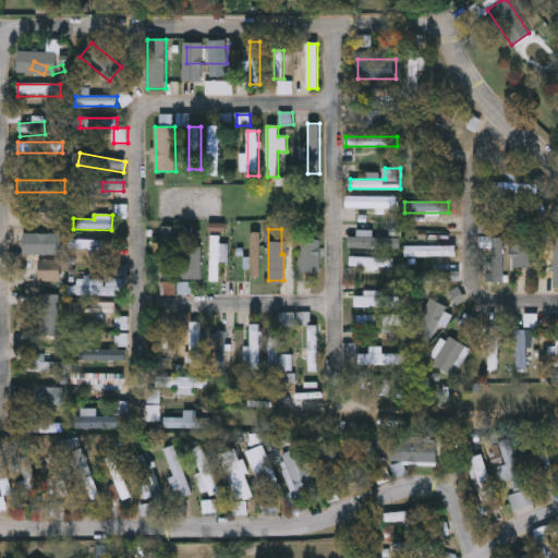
[(373,238),(400,238),(400,249),(349,247),(349,237),(358,237),(358,230),(373,230),(373,238)]
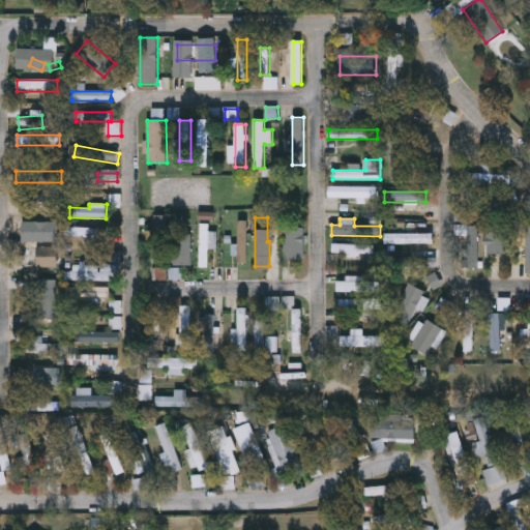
[(247,221),(247,263),(238,263),(238,221),(247,221)]
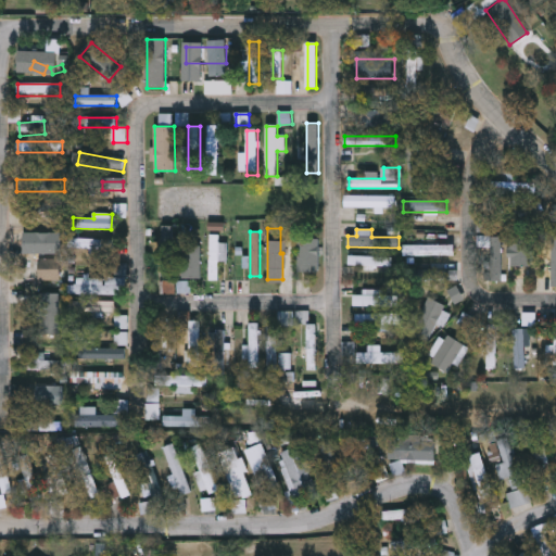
[(25,250),(25,234),(60,234),(60,250),(25,250)]
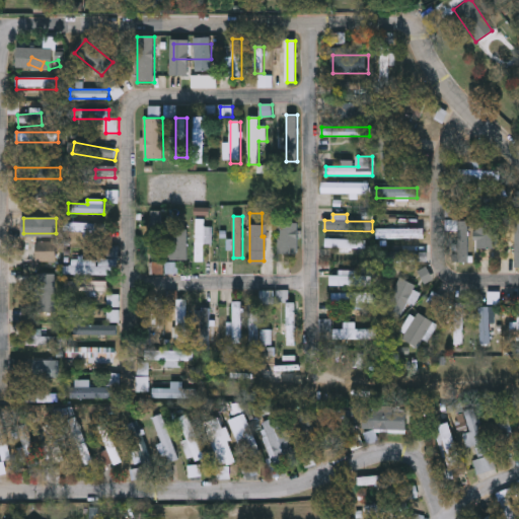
[(212,243),(205,243),(205,262),(197,262),(197,219),(205,219),(205,227),(212,227),(212,243)]
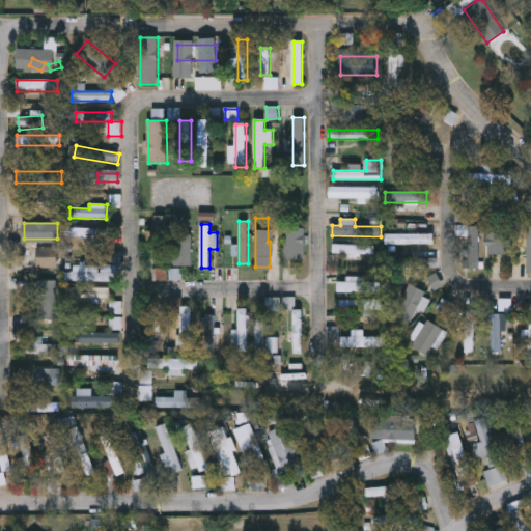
[(457,235),(457,226),(480,226),(480,269),(464,269),(464,235),(457,235)]
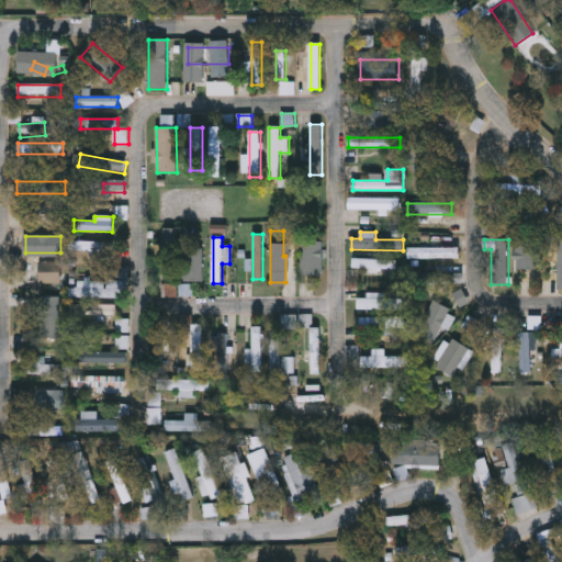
[(115,251),(71,251),(71,242),(115,242),(115,251)]
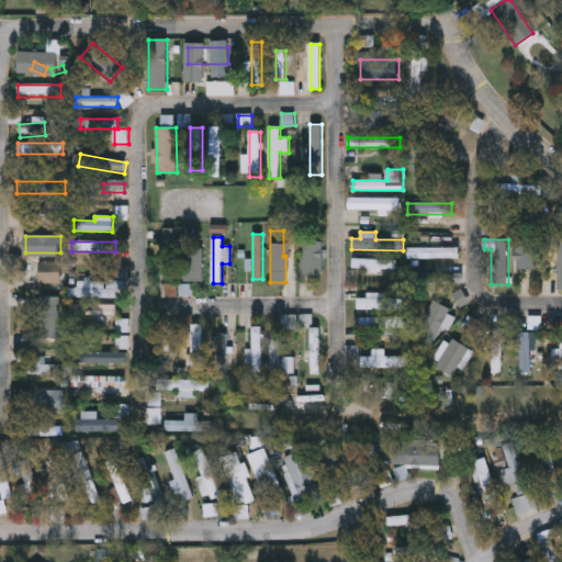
[(323,242),(323,274),(301,274),(302,242),(323,242)]
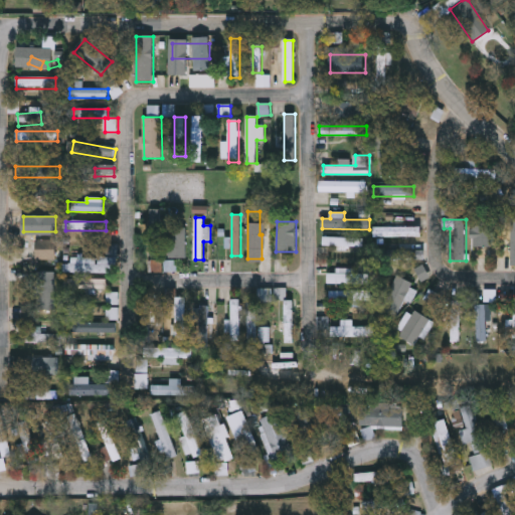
[(493,221),(493,246),(474,246),(474,221),(493,221)]
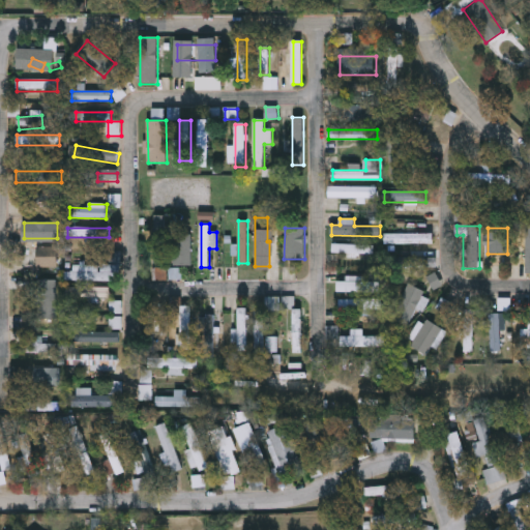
[(155,268),(147,268),(147,230),(155,230),(155,268)]
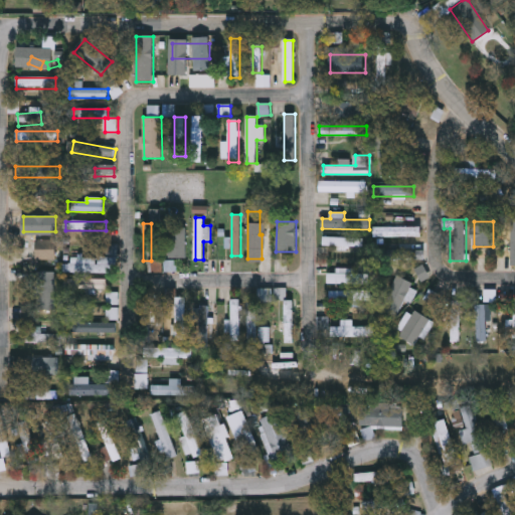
[(167,258),(167,227),(186,227),(186,258),(167,258)]
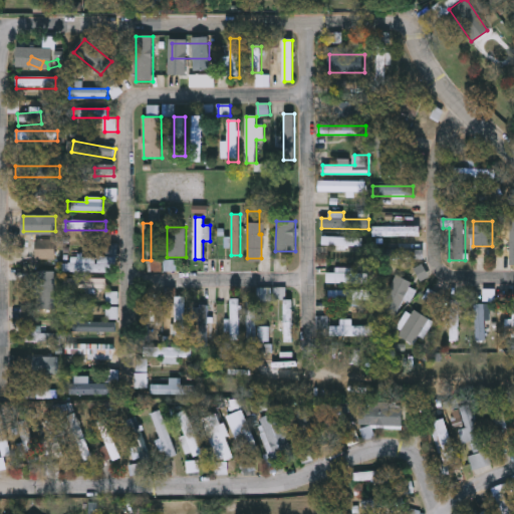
[(373,227),(421,227),(421,236),(373,236),(373,227)]
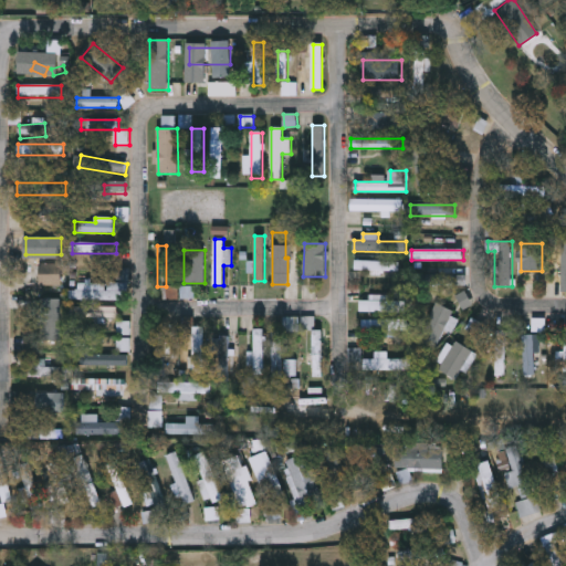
[(399,261),(399,271),(355,271),(355,261),(399,261)]
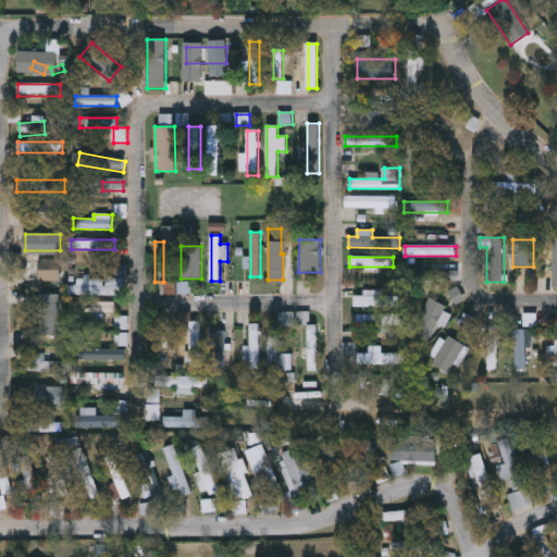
[(57,283),(42,279),(48,259),(62,262),(57,283)]
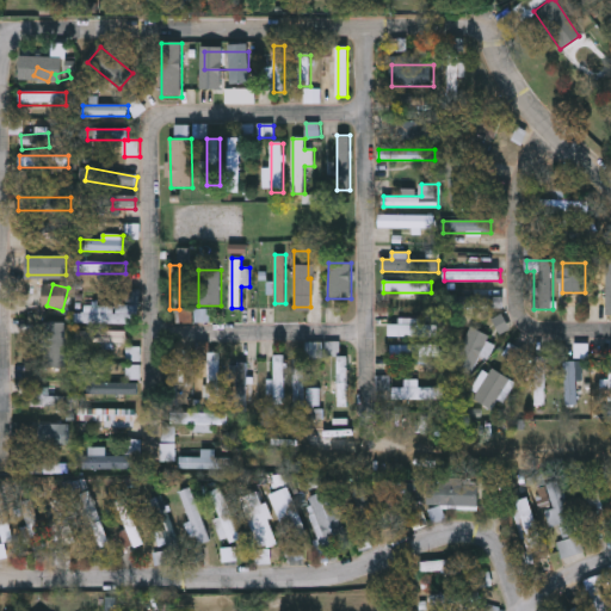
[(503,296),(503,308),(455,308),(455,296),(503,296)]
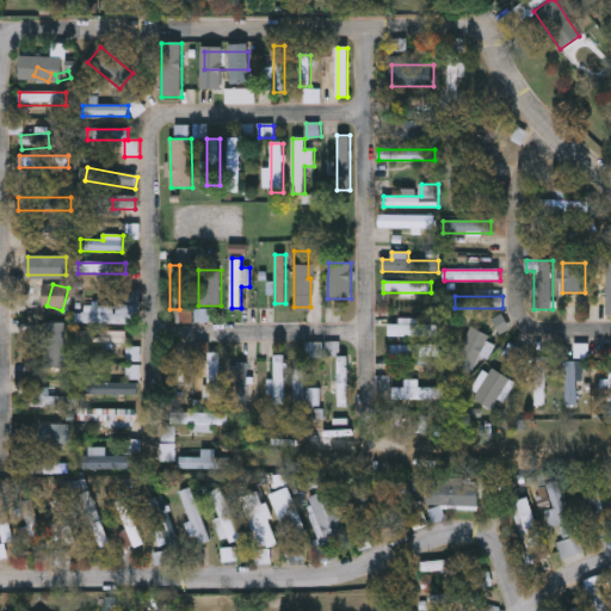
[(75,313),(85,313),(85,306),(134,306),(134,323),(75,323),(75,313)]
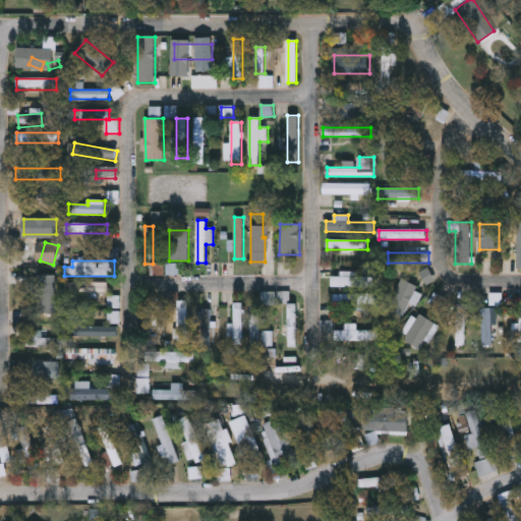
[(38,274),(55,274),(55,312),(38,312),(38,274)]
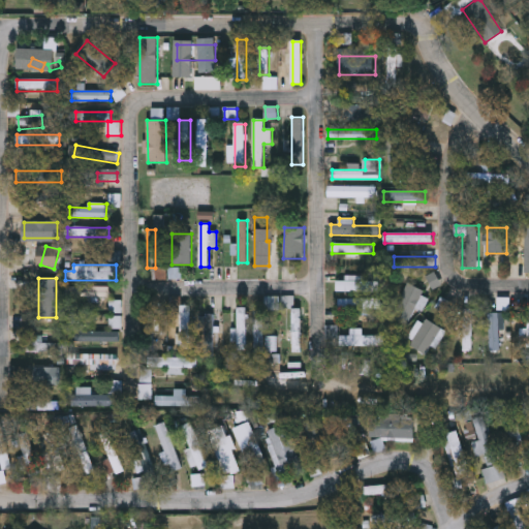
[(377,281),(377,291),(337,291),(337,281),(377,281)]
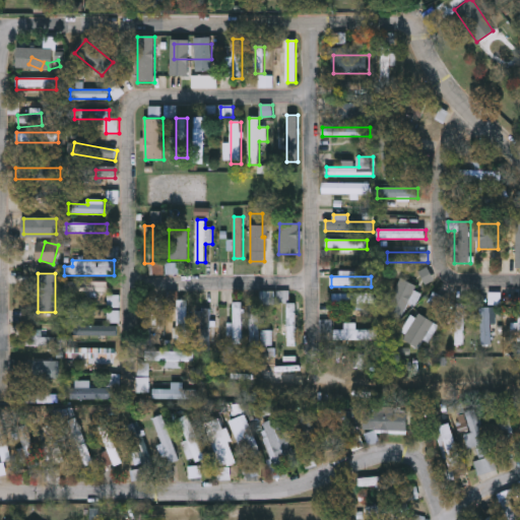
[(383,310),(403,278),(418,287),(398,320),(383,310)]
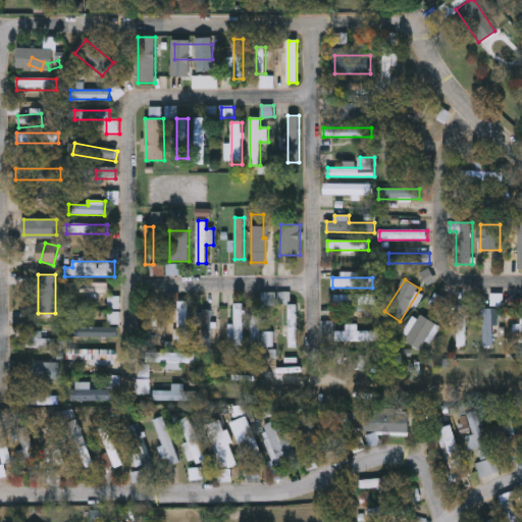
[(66,283),(108,283),(108,293),(66,293),(66,283)]
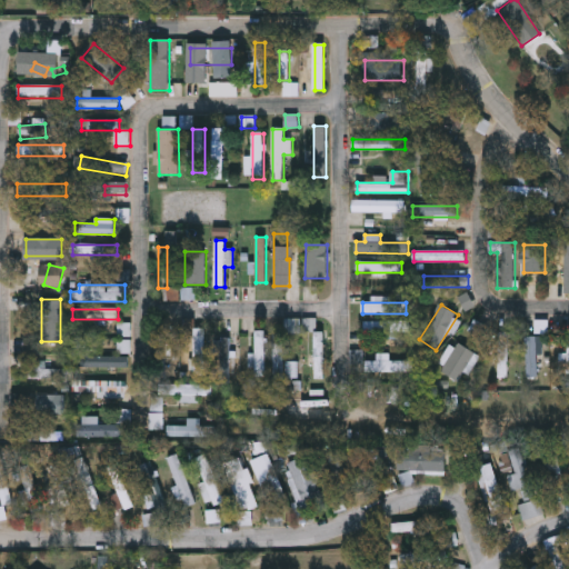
[(301,319),(301,333),(286,333),(286,319),(301,319)]
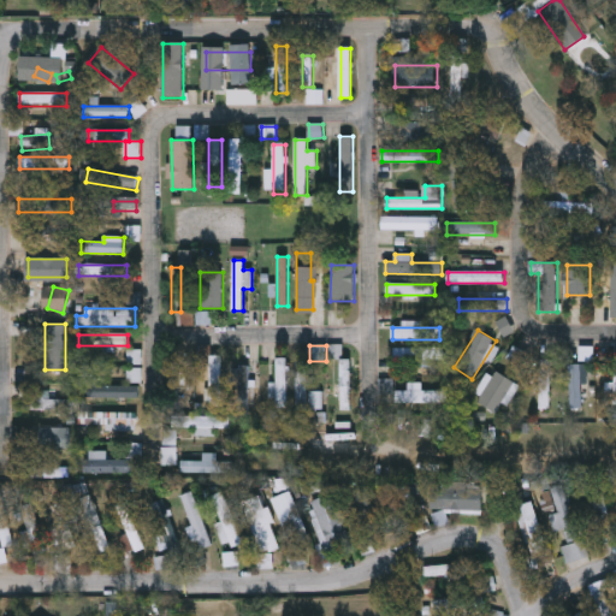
[(395,359),(395,348),(442,348),(442,359),(395,359)]
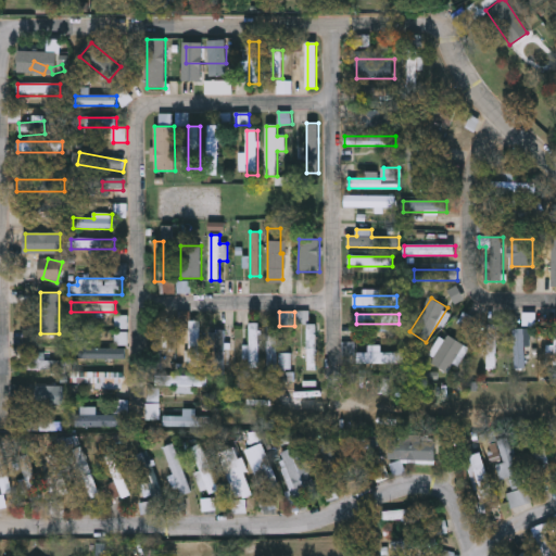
[(127,316),(127,329),(115,329),(115,316),(127,316)]
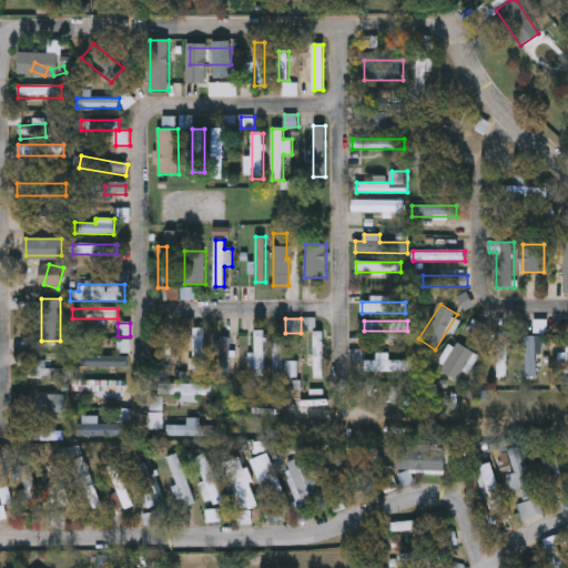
[(203,328),(203,374),(194,374),(194,328),(203,328)]
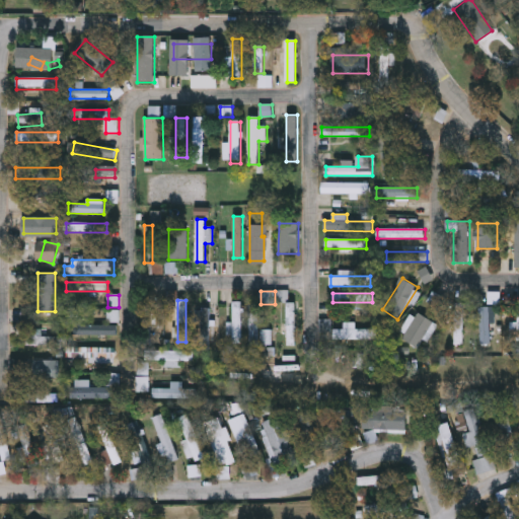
[(241,302),(241,343),(232,342),(232,302),(241,302)]
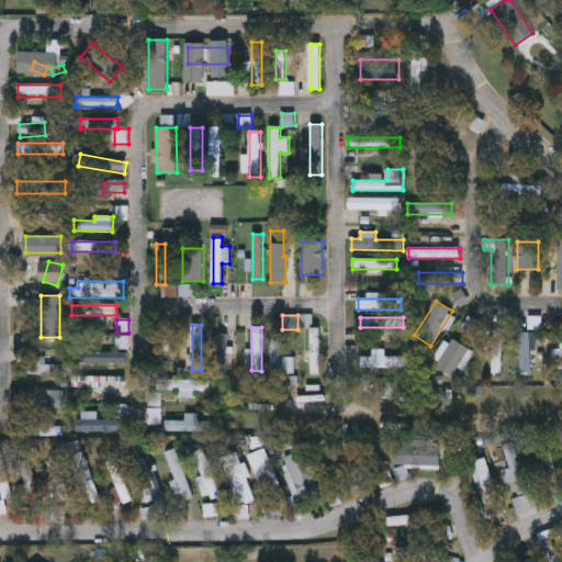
[(319,327),(319,373),(310,373),(310,327),(319,327)]
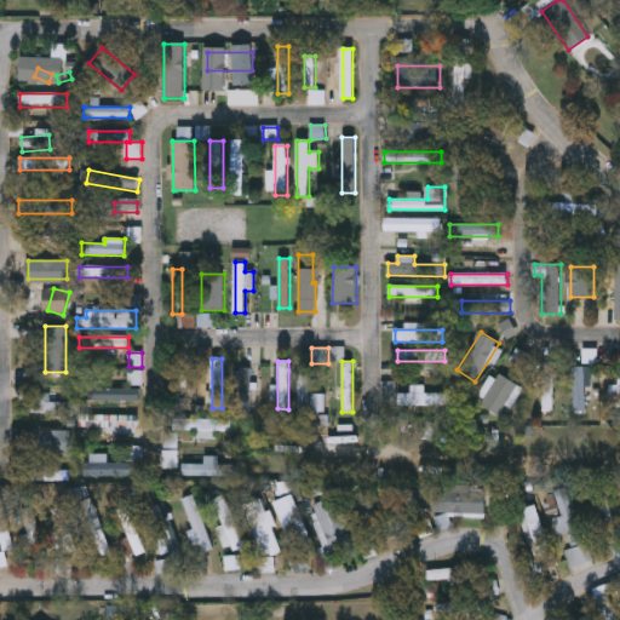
[(541,412),(541,362),(555,362),(555,412),(541,412)]
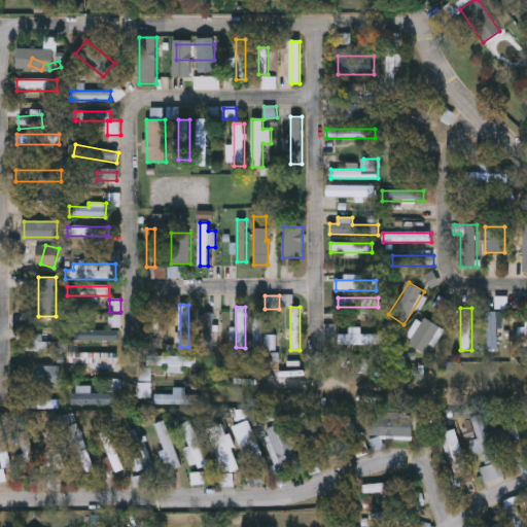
[(253,309),(262,309),(262,350),(253,350),(253,309)]
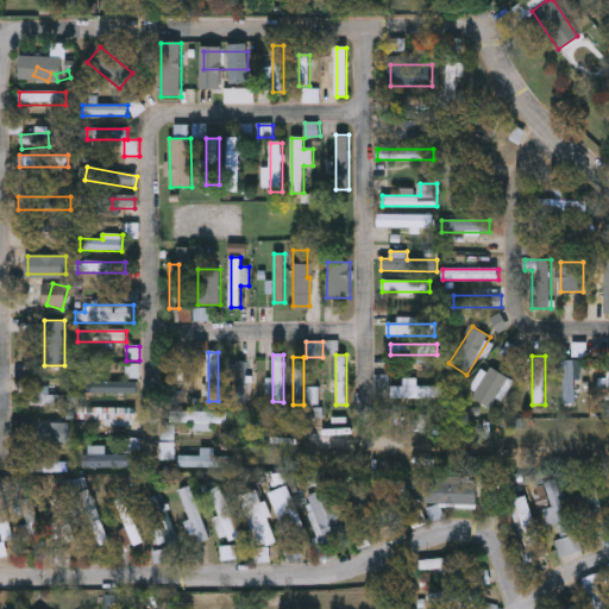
[(168,390),(168,359),(179,359),(179,390),(168,390)]
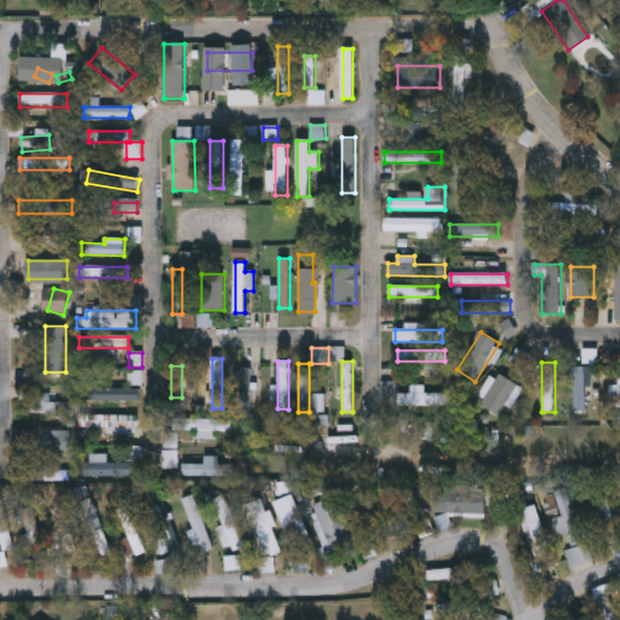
[(587,367),(587,411),(574,411),(574,367),(587,367)]
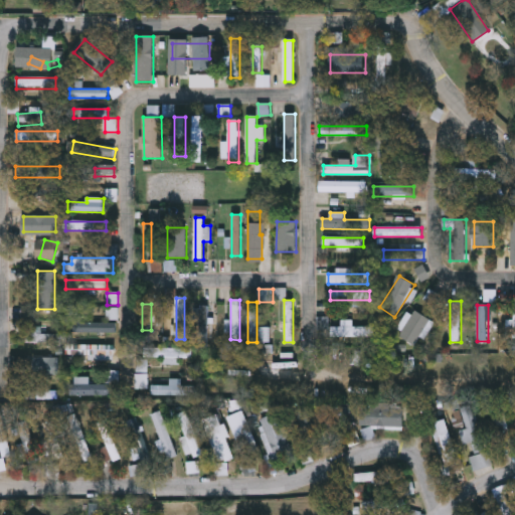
[(207,306),(207,346),(198,346),(198,306),(207,306)]
